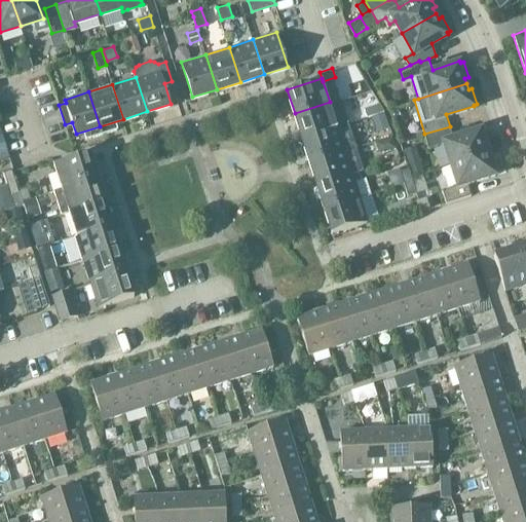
[(302,137),(346,122),(348,119),(341,99),(330,102),(295,113),(302,137)]
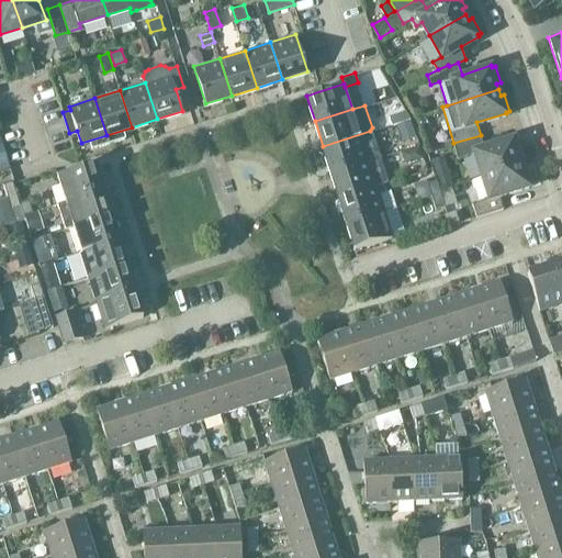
[(406,109),(389,114),(392,124),(411,118),(406,109)]
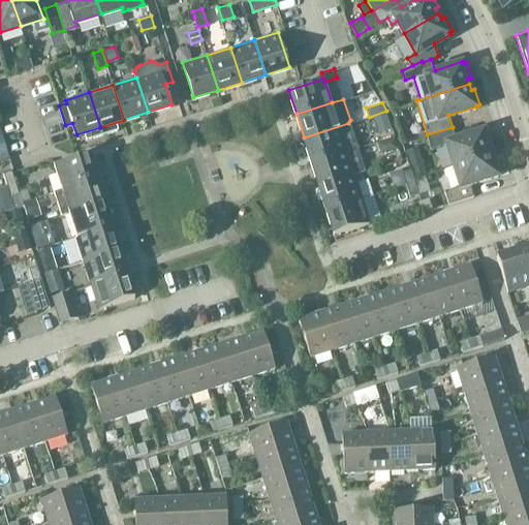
[(386,112),(374,116),(378,127),(390,123),(386,112)]
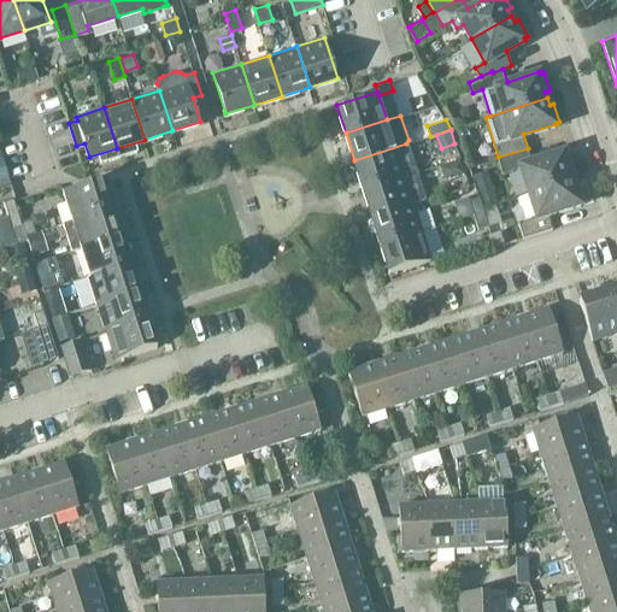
[(363,188),(417,170),(410,145),(406,143),(354,160),(363,188)]
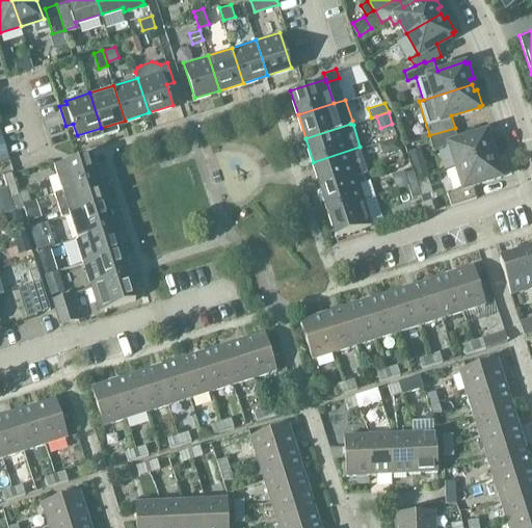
[(458,139),(455,128),(429,135),(432,147),(448,142),(455,164),(494,153),(491,147),(496,146),(490,130),(487,131),(486,130),(458,139)]
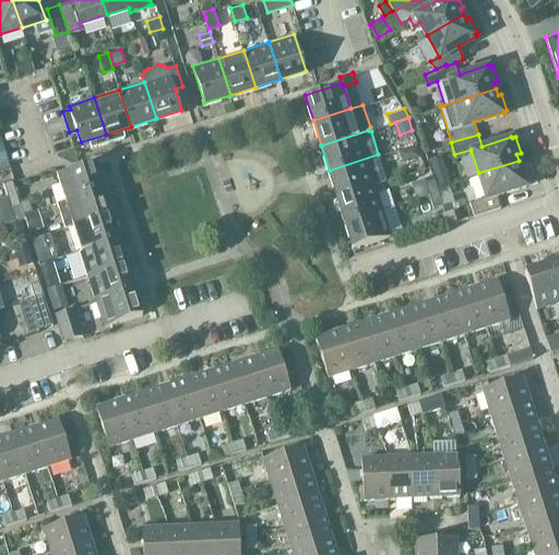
[(3,141),(0,141),(0,162),(9,160),(7,151),(3,141)]
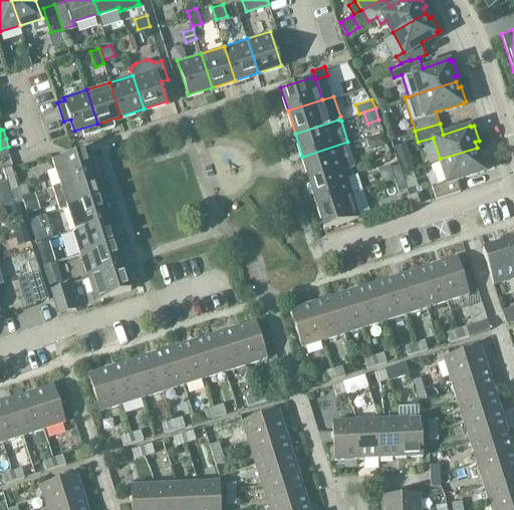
[(383,132),(366,137),(368,143),(375,147),(388,143),(383,132)]
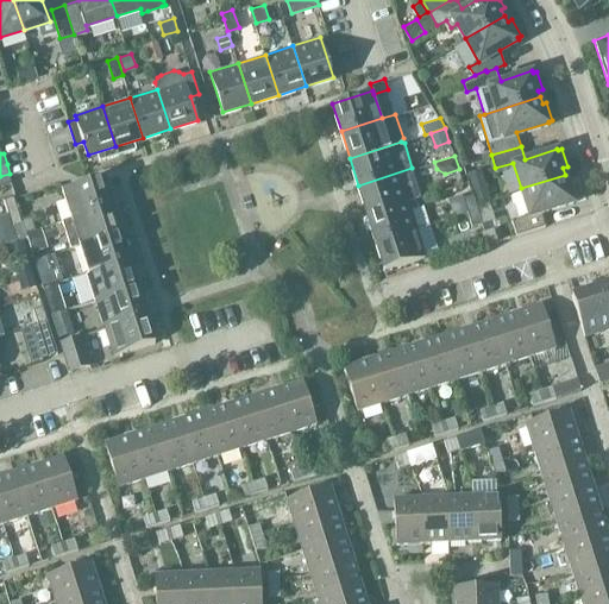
[(366,212),(407,200),(419,196),(420,193),(412,168),(358,186),(366,212)]
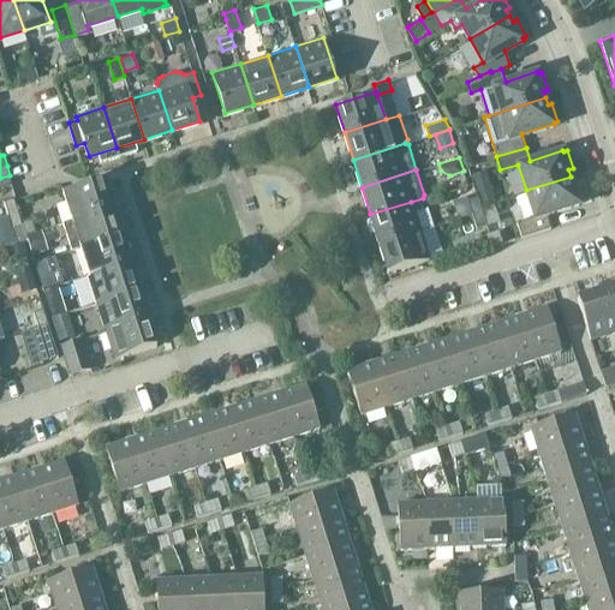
[(103,177),(63,190),(72,217),(113,205),(103,177)]
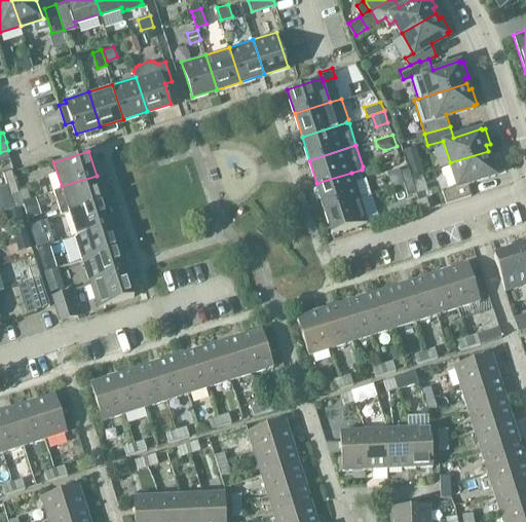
[(490,156),(488,151),(450,162),(456,183),(441,188),(446,201),(472,193),(467,182),(495,173),(494,172),(498,171),(493,155),(490,156)]
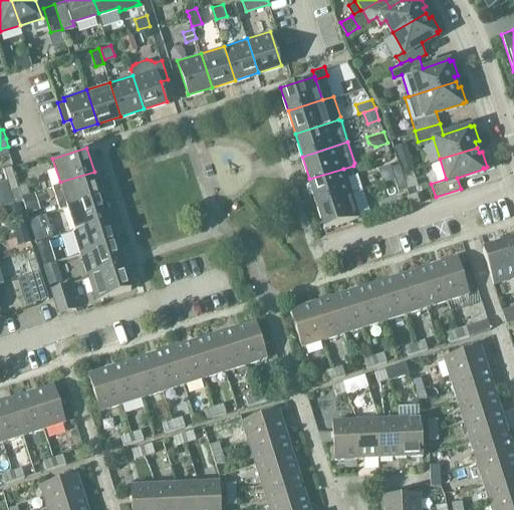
[(395,178),(403,175),(399,163),(391,166),(395,178)]
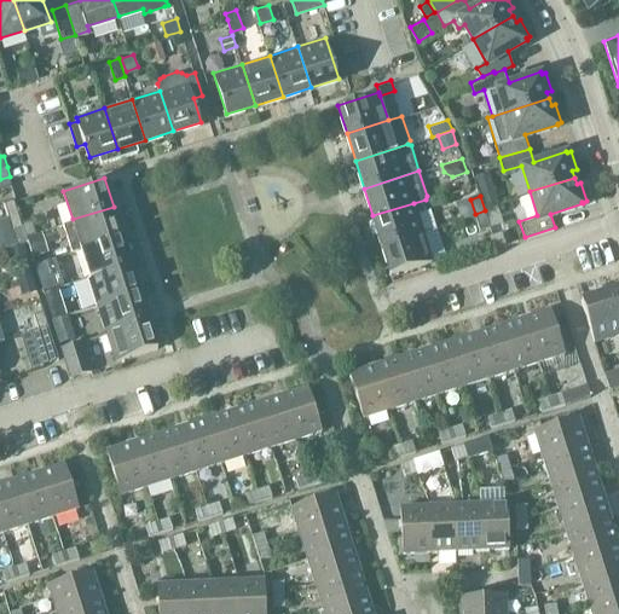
[(7,215),(18,212),(13,197),(4,201),(7,215)]
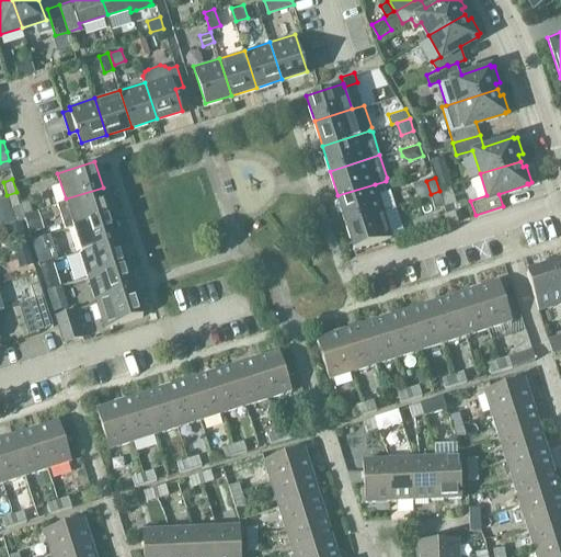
[(384,209),(375,184),(338,195),(346,220),(384,209)]
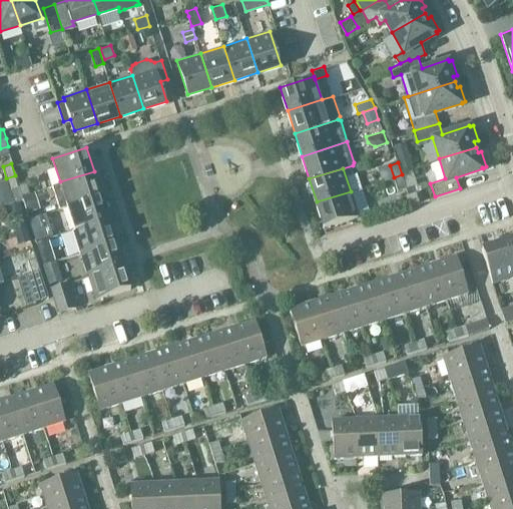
[(60,181),(67,204),(101,194),(94,171),(60,181)]
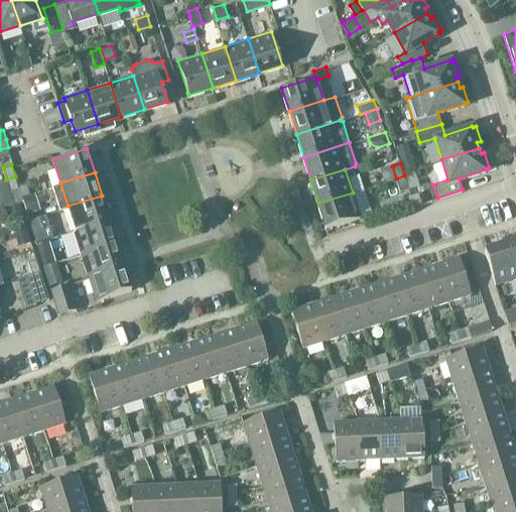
[(404,175),(396,178),(400,190),(408,187),(404,175)]
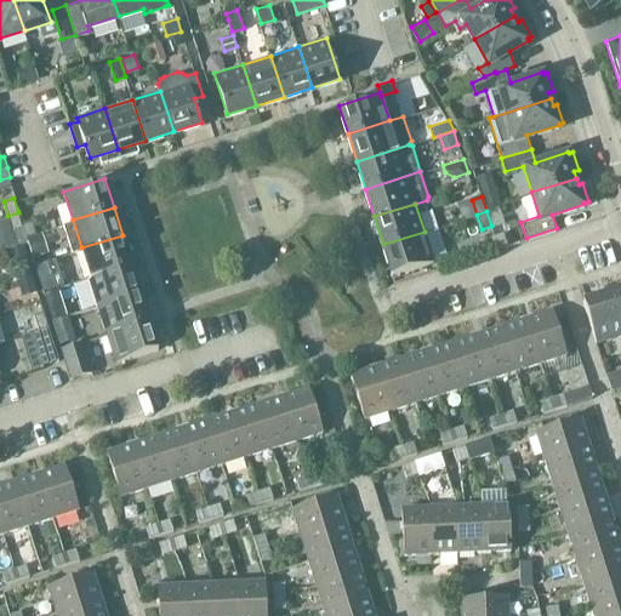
[(23,227),(21,221),(18,212),(7,216),(17,244),(27,240),(26,235),(23,227)]
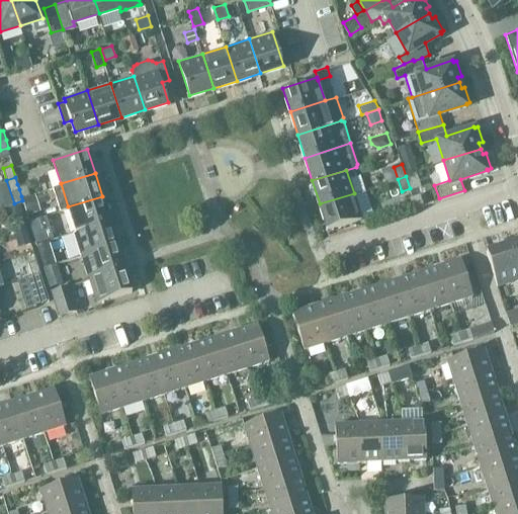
[(17,184),(19,189),(21,196),(22,196),(29,193),(25,181),(17,184)]
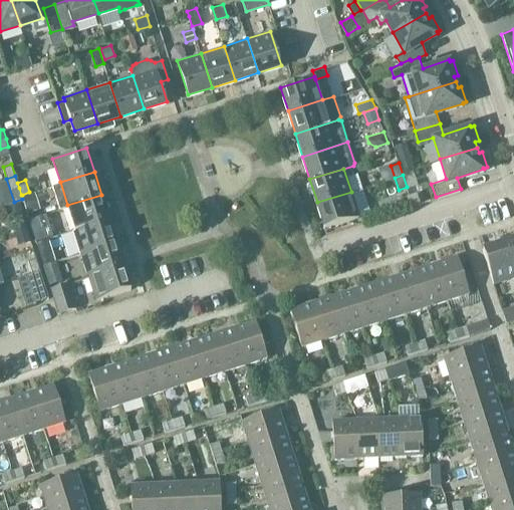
[(29,192),(22,195),(27,212),(40,207),(34,190),(29,192)]
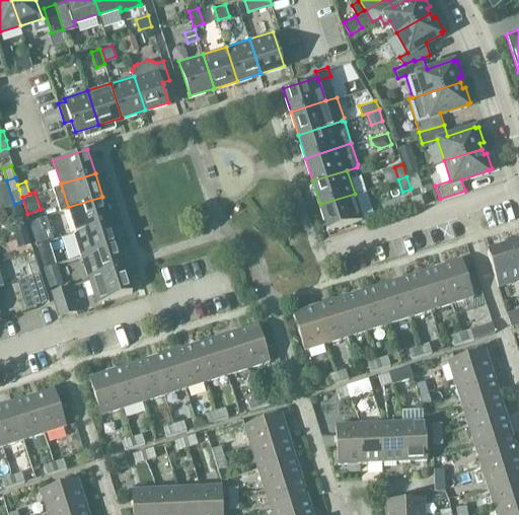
[(362,217),(355,194),(320,204),(327,228),(362,217)]
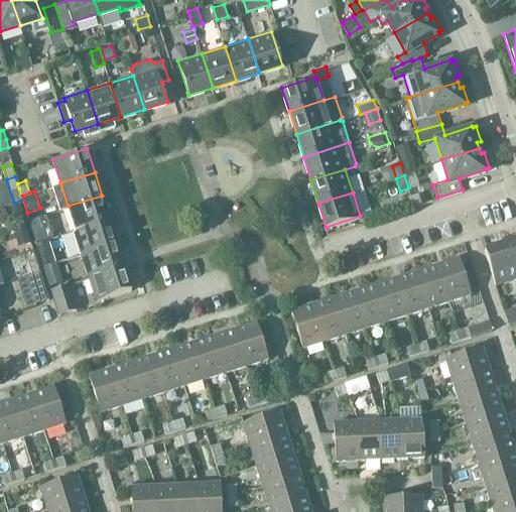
[(418,193),(408,196),(411,205),(421,202),(418,193)]
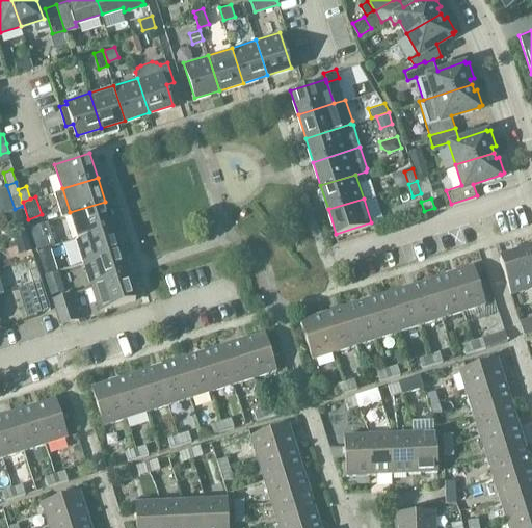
[(112,226),(105,202),(70,212),(77,236),(112,226)]
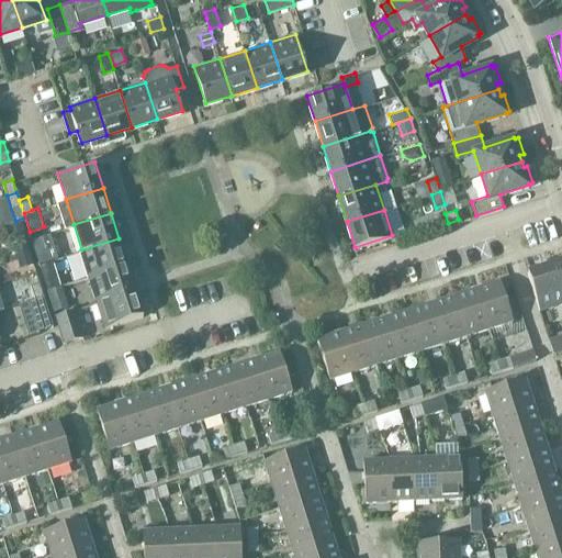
[(21,220),(9,223),(13,236),(25,233),(21,220)]
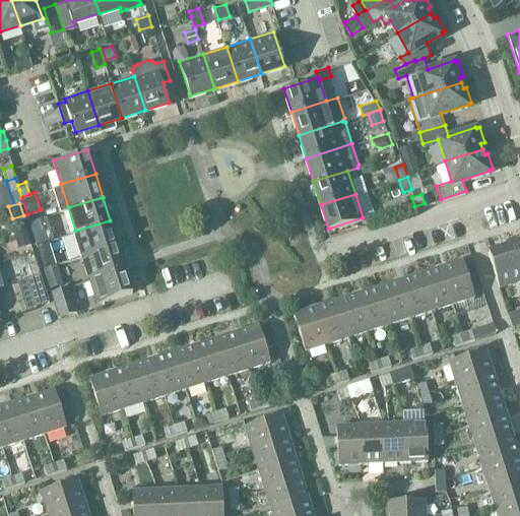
[(46,216),(29,220),(37,243),(53,239),(46,216)]
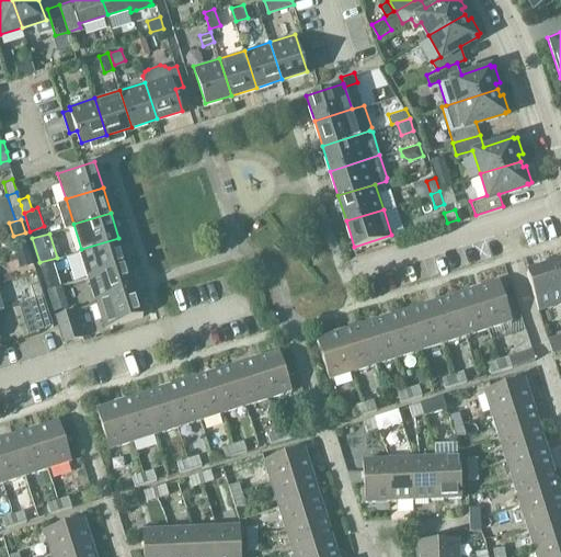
[(81,249),(90,274),(127,262),(118,238),(81,249)]
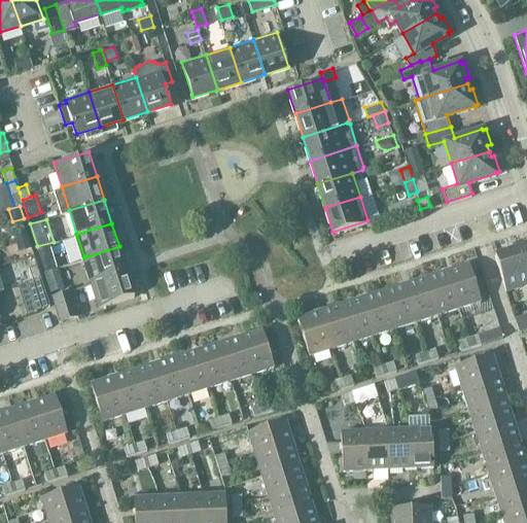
[(26,230),(14,233),(20,249),(31,246),(26,230)]
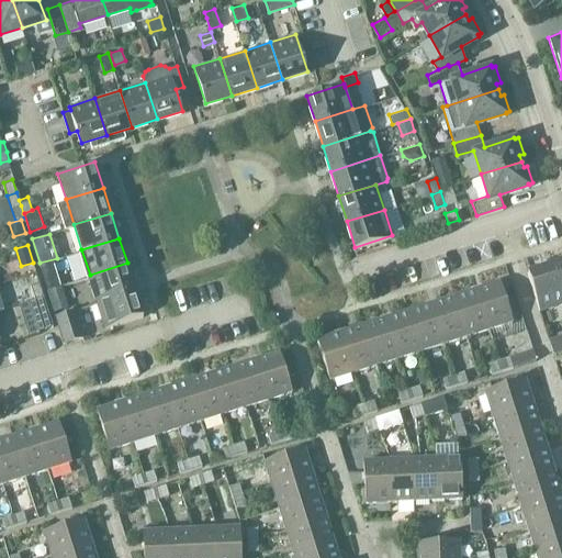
[(55,259),(40,264),(47,288),(63,283),(55,259)]
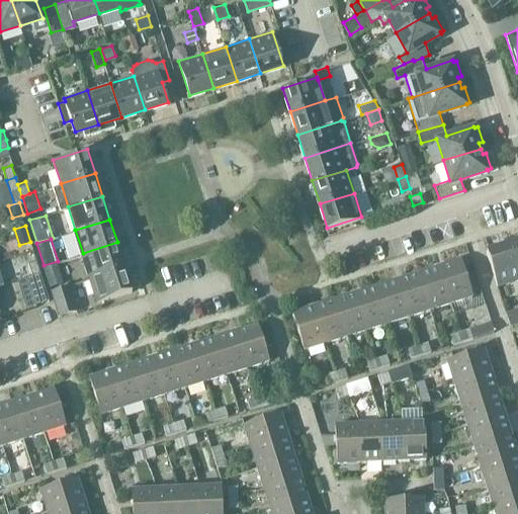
[(498,283),(517,276),(517,263),(511,241),(487,249),(498,283)]
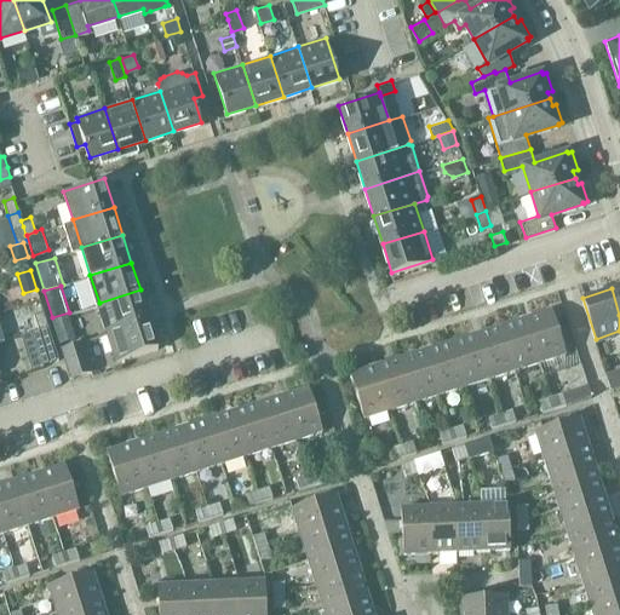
[(149,317),(141,289),(99,303),(108,331),(149,317)]
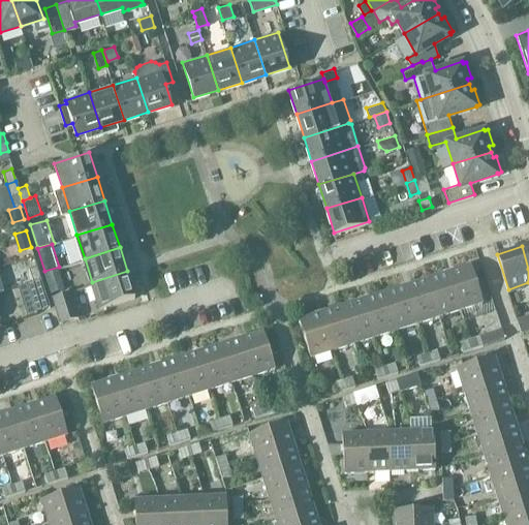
[(470,263),(448,270),(460,308),(483,301),(470,263)]
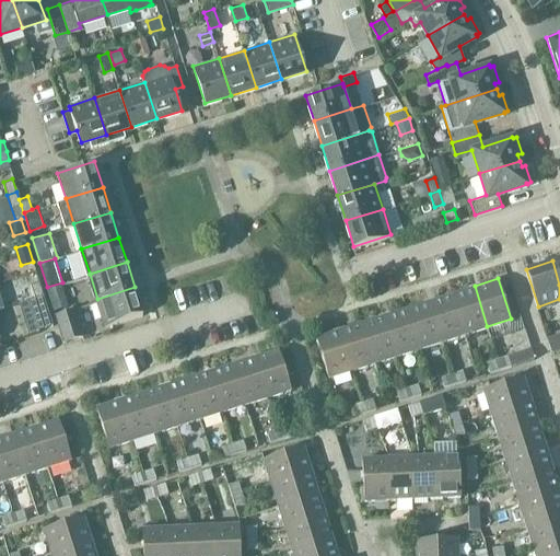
[(44,293),(39,280),(31,284),(35,296),(44,293)]
